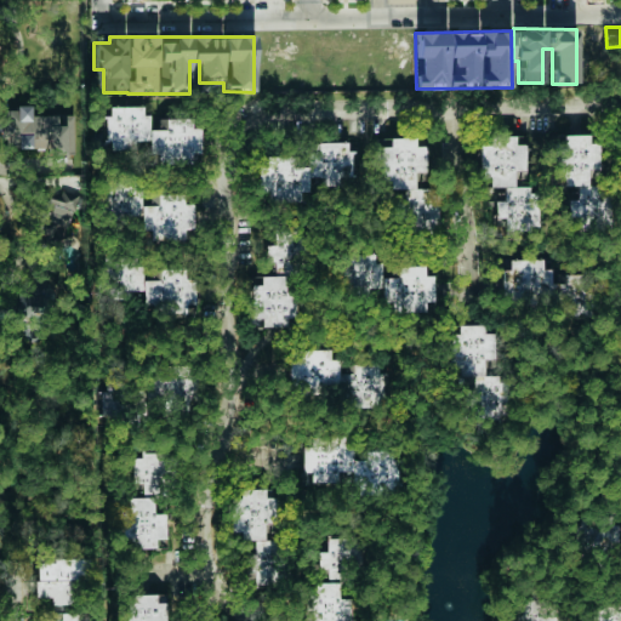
[(5,149),(49,148),(49,155),(75,154),(74,144),(66,144),(64,125),(57,126),(57,115),(30,117),(29,107),(3,108),(5,149)]
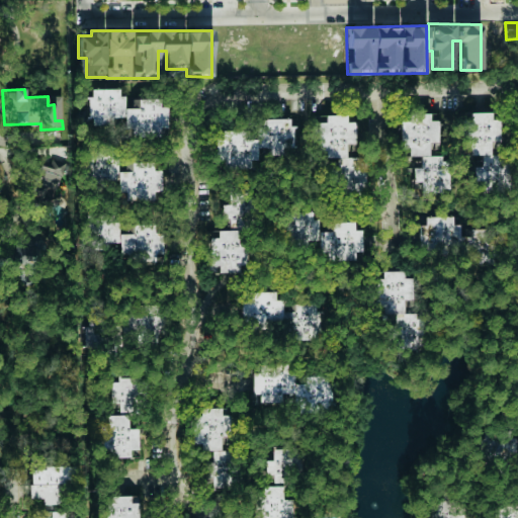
[(168,98),(132,98),(132,108),(122,108),(122,89),(92,89),(92,98),(88,98),(88,125),(113,125),(113,117),(127,117),(127,137),(161,137),(161,128),(168,128),(168,98)]
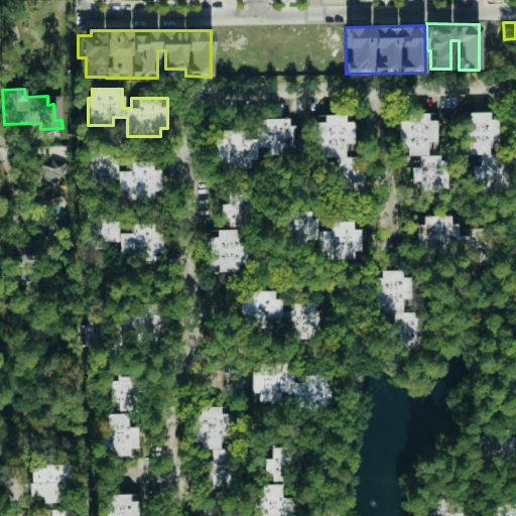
[(499,118),(490,119),(489,111),(461,113),(464,155),(482,154),(483,166),(472,167),(473,182),(480,182),(481,194),(506,191),(499,118)]
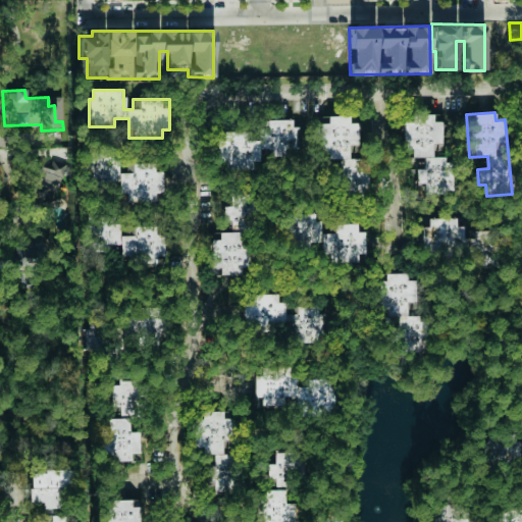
[(426,196),(447,197),(449,121),(433,121),(433,114),(416,114),(416,120),(404,120),(403,150),(413,150),(413,157),(424,157),(424,169),(416,168),(416,183),(427,183),(426,196)]
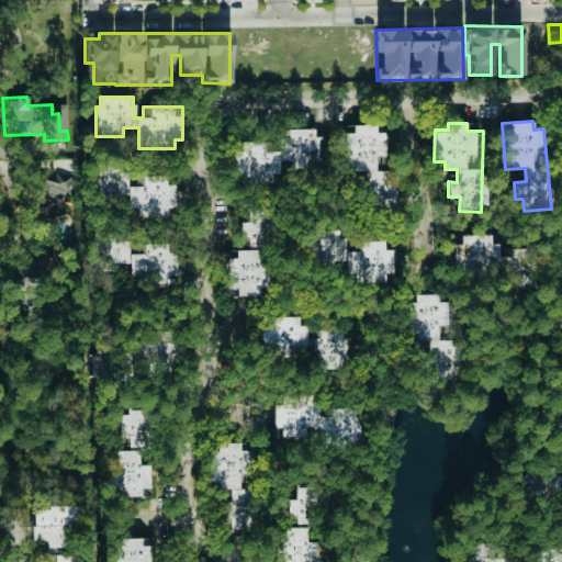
[(368,213),(397,213),(396,172),(390,172),(390,165),(377,165),(377,154),(386,154),(386,132),(377,132),(377,124),(344,125),(344,165),(355,165),(355,175),(367,175),(368,213)]
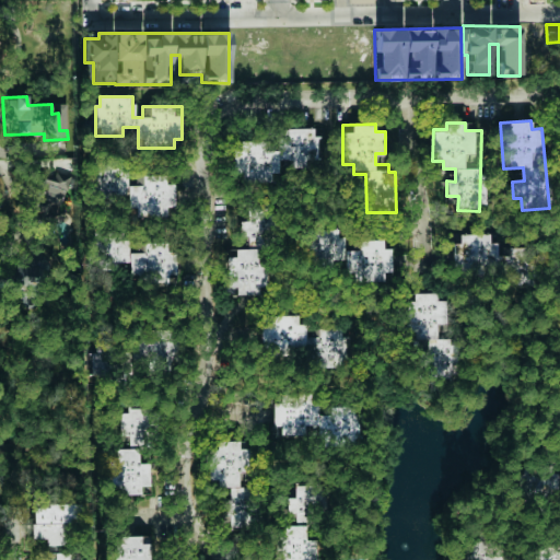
[(316,128),(284,129),(286,138),(278,138),(278,154),(281,154),(281,160),(292,160),(292,167),(306,167),(306,160),(317,160),(316,128)]
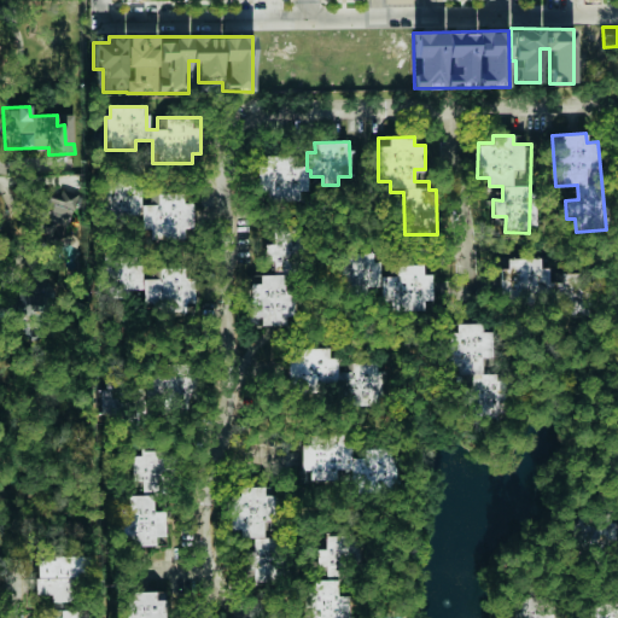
[(291,157),(266,156),(266,165),(257,165),(256,198),(299,199),(299,191),(307,191),(307,167),(291,167),(291,157)]
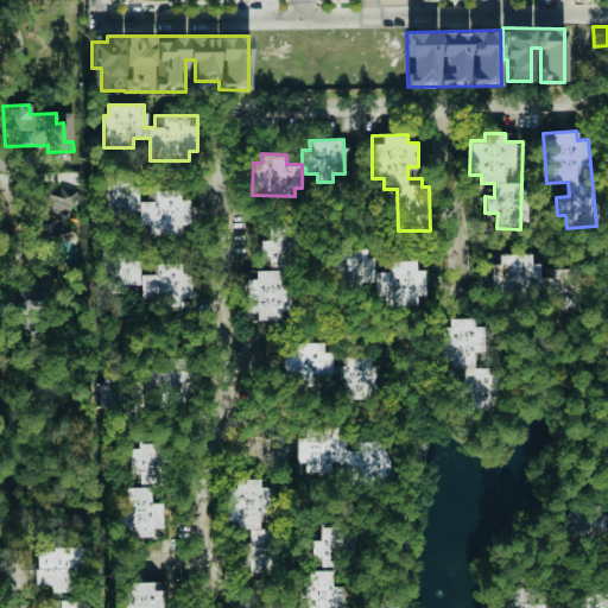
[(140,235),(182,235),(182,225),(190,225),(190,200),(182,200),(182,190),(151,190),(151,201),(139,202),(139,179),(100,179),(100,213),(140,213),(140,235)]
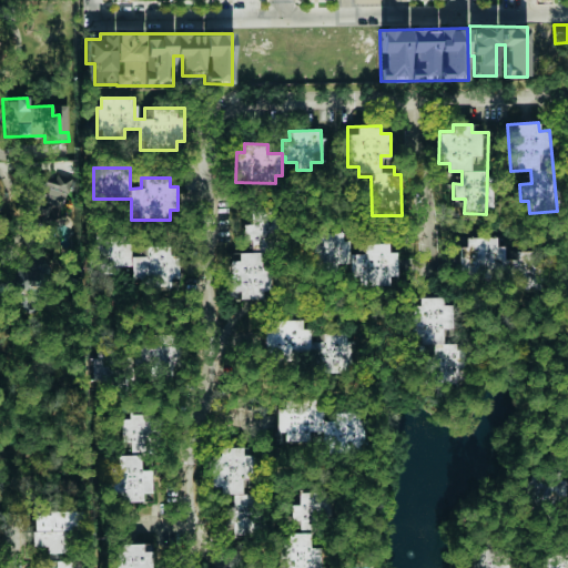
[(47,196),(71,199),(73,176),(49,173),(47,196)]
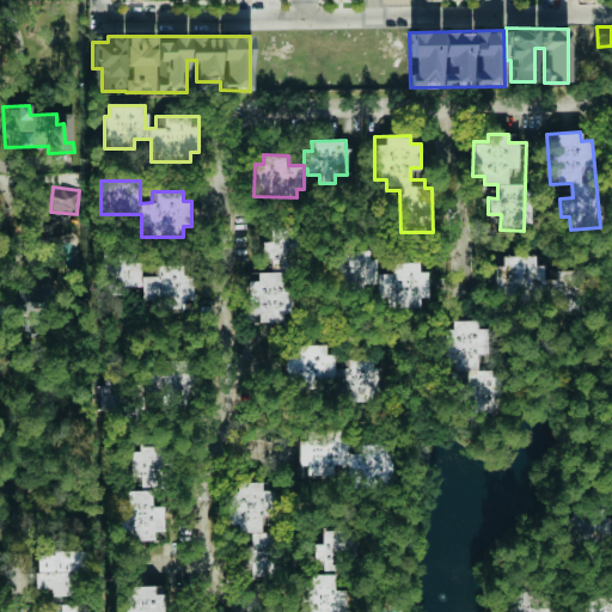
[(57,240),(51,215),(35,220),(41,244),(57,240)]
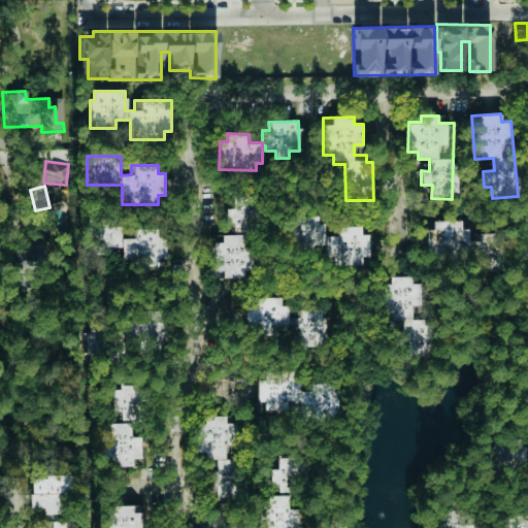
[(215,278),(244,277),(244,270),(254,270),(253,248),(243,249),(243,234),(258,234),(258,231),(263,231),(262,197),(234,197),(234,208),(227,208),(227,224),(234,224),(234,235),(222,235),(222,242),(213,242),(215,278)]
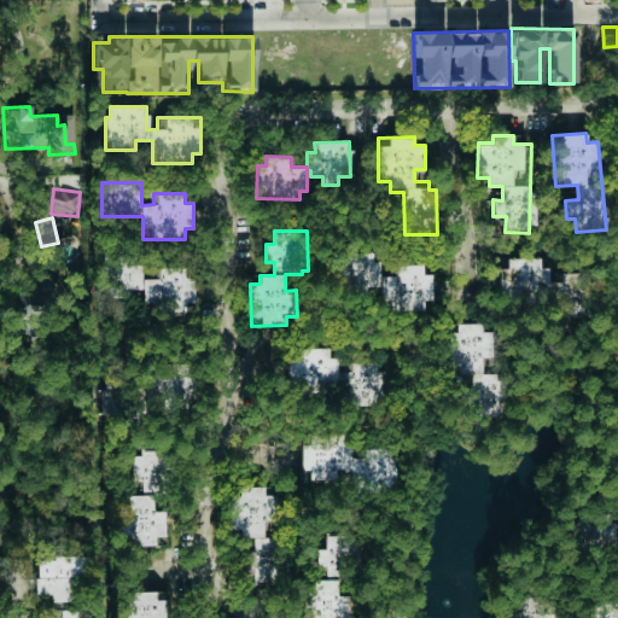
[(380,287),(380,301),(390,301),(390,312),(431,310),(430,274),(423,274),(423,263),(373,264),(373,252),(337,254),(337,290),(380,287)]
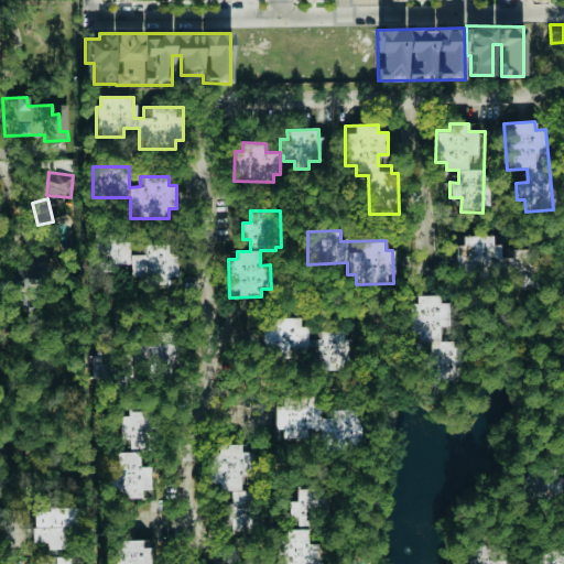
[(91,272),(118,272),(117,264),(131,263),(131,282),(170,282),(170,277),(177,277),(177,253),(170,253),(170,243),(144,245),(144,255),(130,255),(130,235),(91,236),(91,272)]
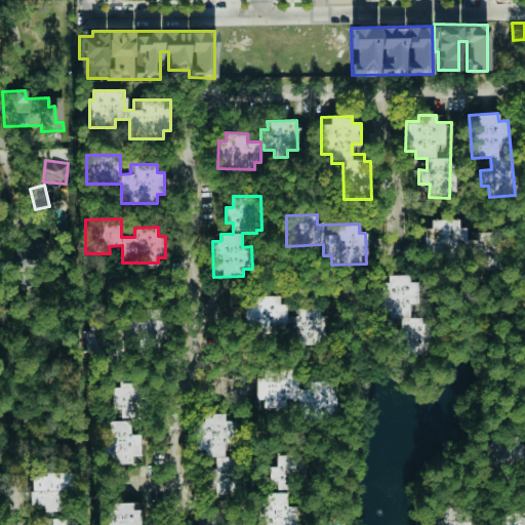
[(431,219),(432,229),(425,229),(425,246),(451,245),(451,257),(461,256),(461,250),(468,250),(467,228),(459,228),(459,219),(431,219)]
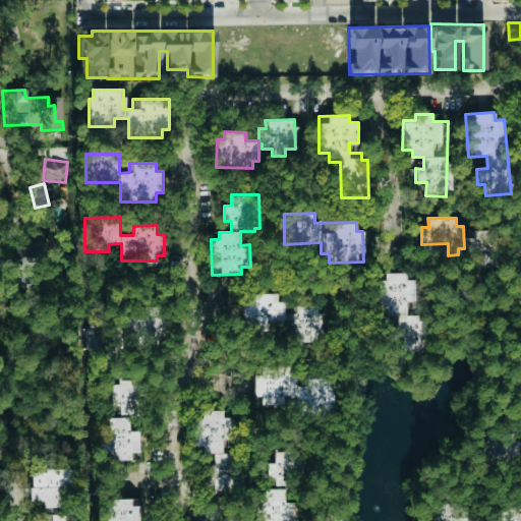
[(470,230),(471,253),(468,254),(468,266),(502,264),(500,229),(470,230)]
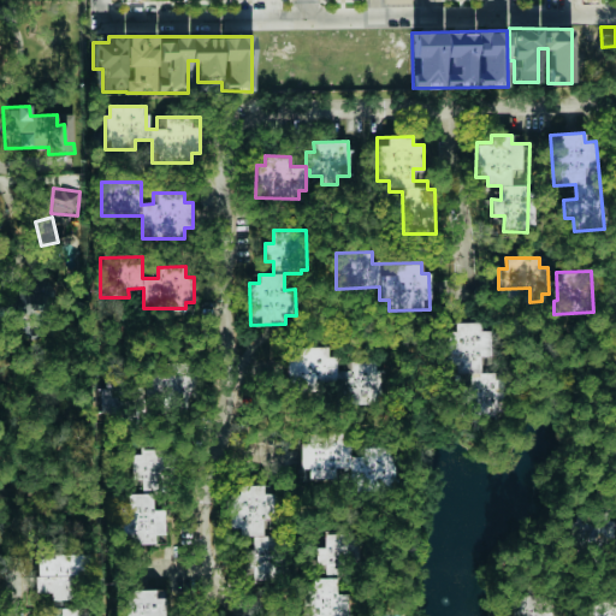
[(443,323),(443,372),(467,372),(467,380),(462,380),(462,418),(503,418),(503,367),(492,367),(492,331),(480,331),(480,323),(443,323)]
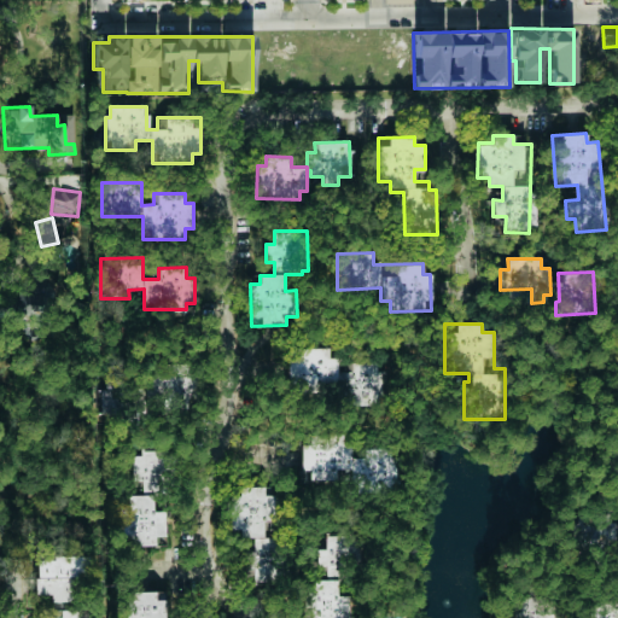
[(330,348),(287,349),(289,394),(321,394),(321,383),(338,382),(338,357),(330,357),(330,348)]
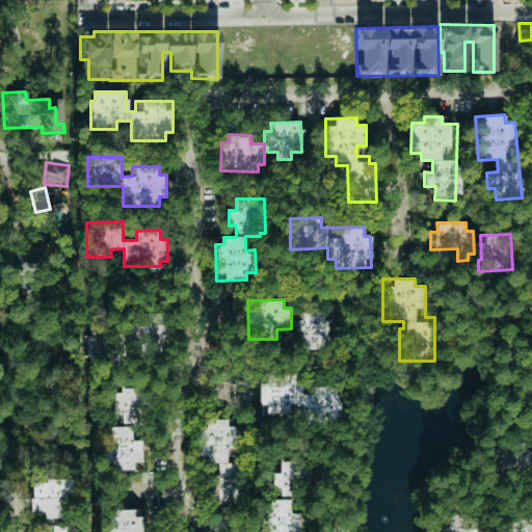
[(138,351),(161,351),(161,343),(169,342),(168,312),(137,312),(137,321),(126,321),(126,343),(138,343),(138,351)]
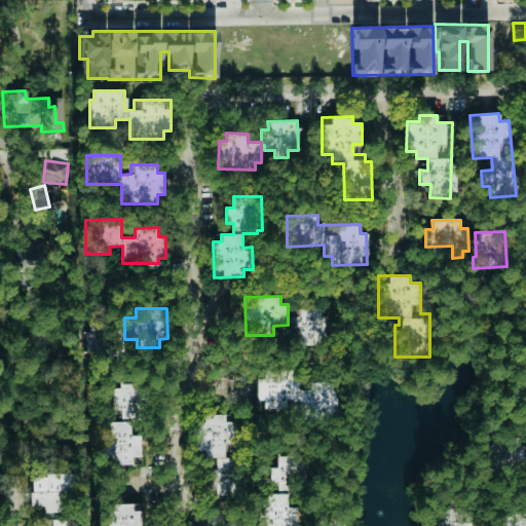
[(300,308),(300,316),(294,316),(293,344),(324,344),(324,308),(300,308)]
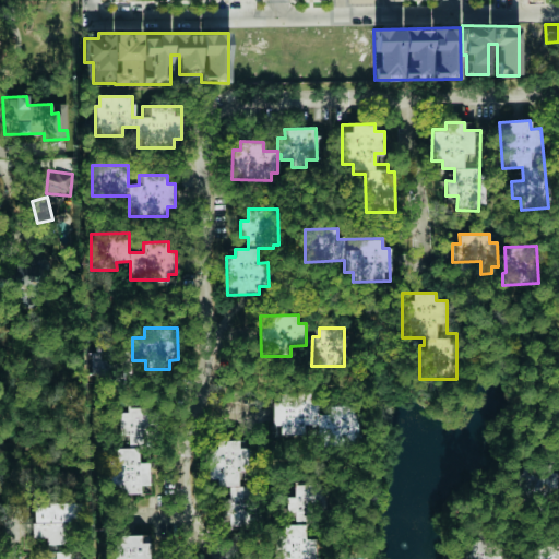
[(125,381),(126,344),(93,343),(92,380),(125,381)]
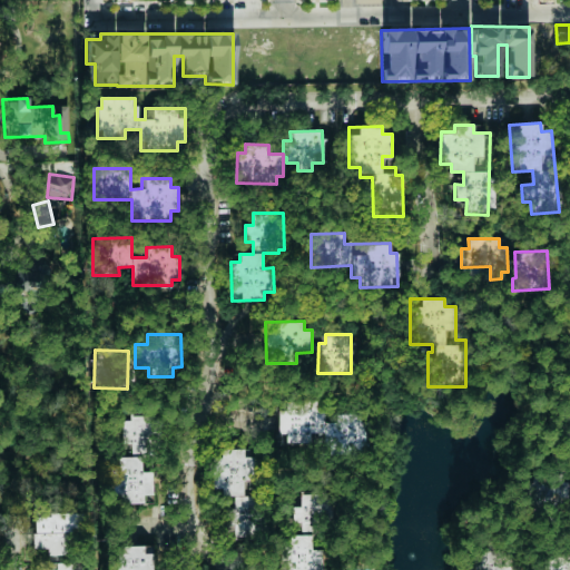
[(277,411),(278,433),(286,432),(287,443),(311,443),(310,432),(324,432),(323,409),(316,409),(316,401),(286,401),(286,411),(277,411)]
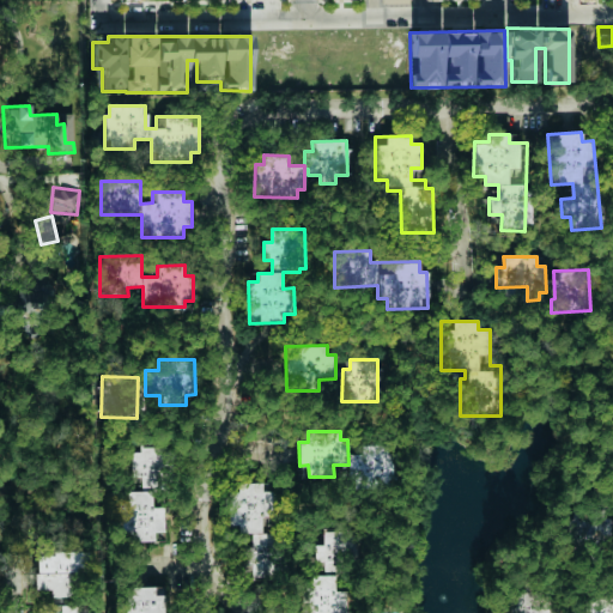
[(131,448),(132,478),(140,477),(140,491),(127,491),(127,508),(116,508),(117,533),(129,533),(131,541),(152,540),(152,530),(163,530),(162,507),(152,507),(151,490),(176,489),(174,447),(131,448)]
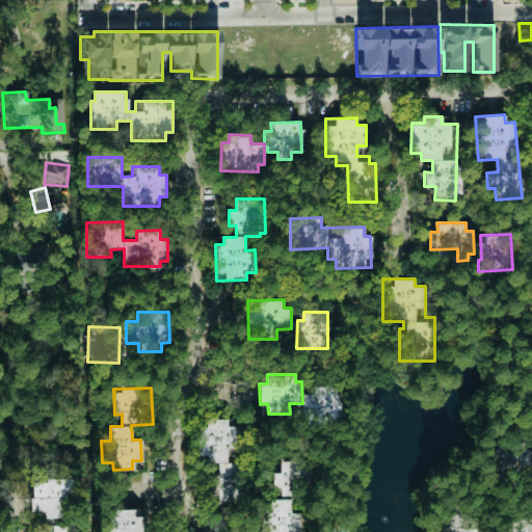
[(211,494),(220,494),(220,502),(247,502),(247,463),(227,463),(228,448),(236,448),(237,426),(228,426),(228,419),(205,419),(205,426),(198,426),(197,454),(206,454),(206,462),(218,462),(218,475),(211,475),(211,494)]
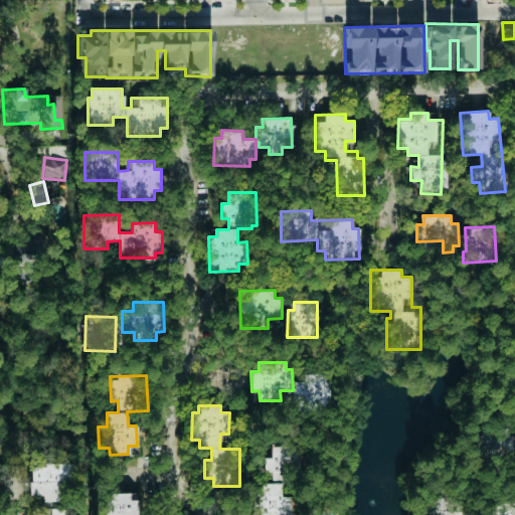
[(511,430),(500,428),(500,451),(511,451),(511,430)]
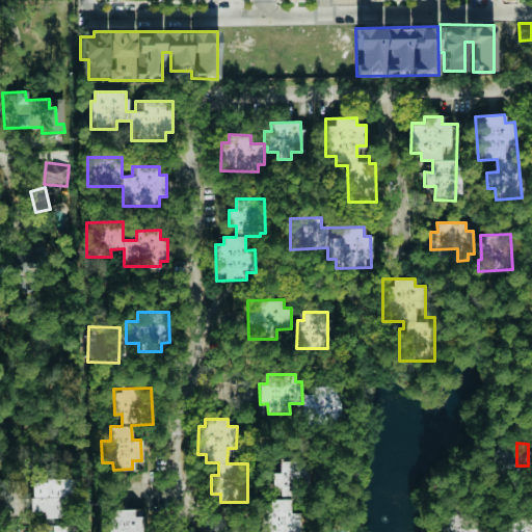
[(493,464),(504,464),(505,450),(494,450),(493,464)]
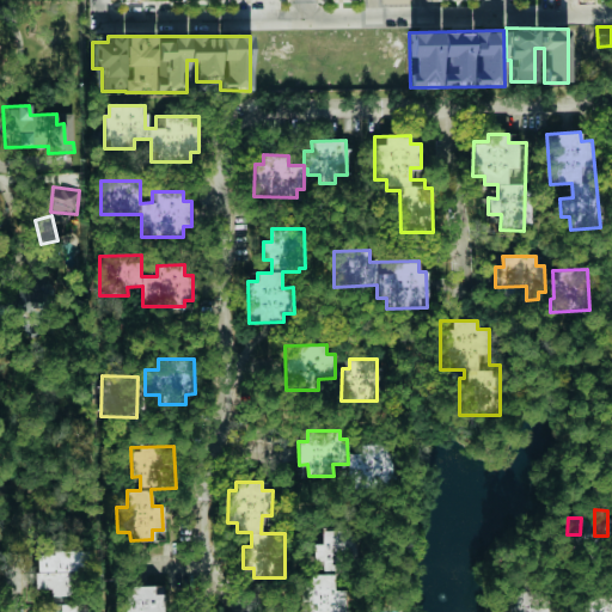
[(323,531),(323,544),(314,544),(314,561),(324,561),(324,573),(355,573),(355,531),(323,531)]
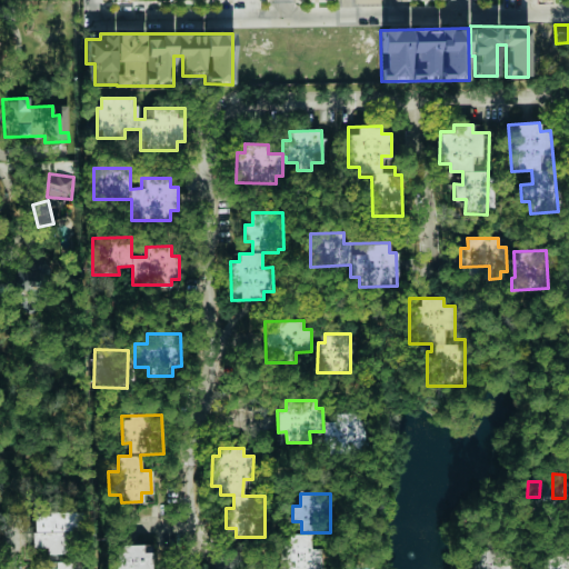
[(83,511),(50,511),(50,515),(33,515),(33,547),(48,547),(48,555),(73,555),(73,531),(83,530),(83,511)]
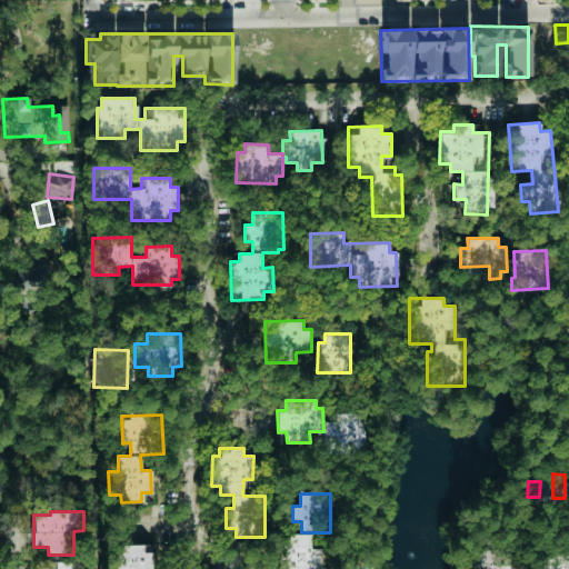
[(321,568),(321,548),(311,548),(310,533),(282,533),(282,568),(321,568)]
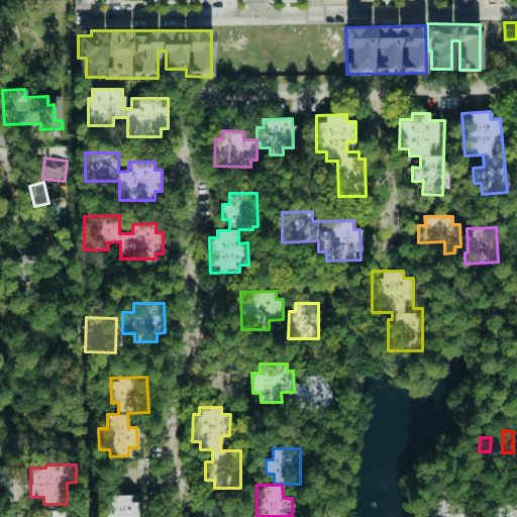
[(138,516),(138,501),(129,501),(129,496),(101,496),(101,516),(138,516)]
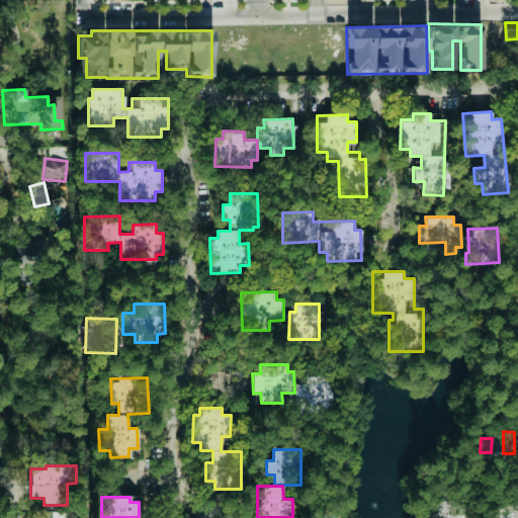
[(463,517),(465,501),(433,498),(431,517),(463,517)]
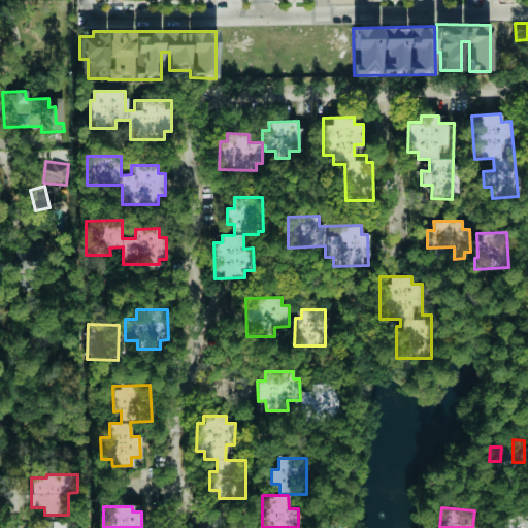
[(527,527),(527,512),(503,513),(503,527),(527,527)]
